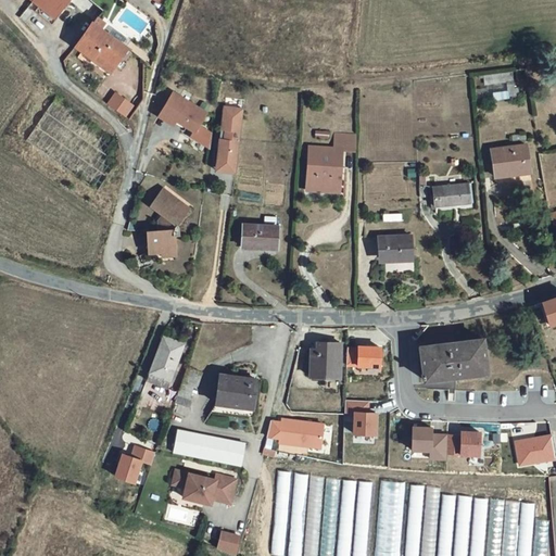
[(39,0),(34,7),(57,24),(74,0),(39,0)]
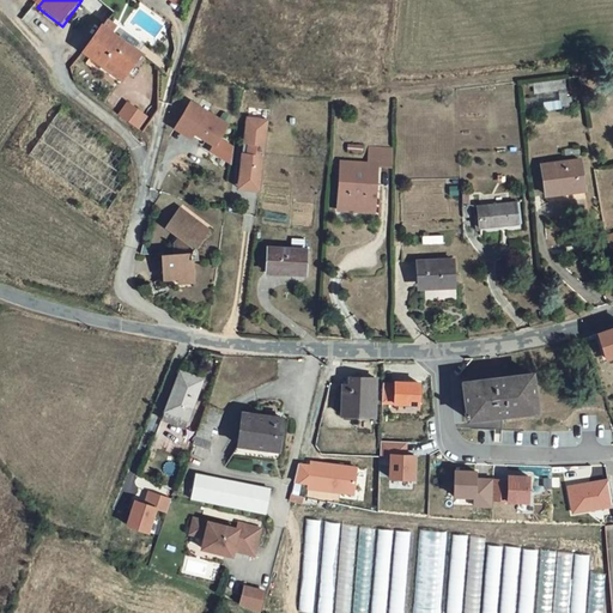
[(126,78),(139,60),(103,31),(83,59),(92,65),(98,56),(126,78)]
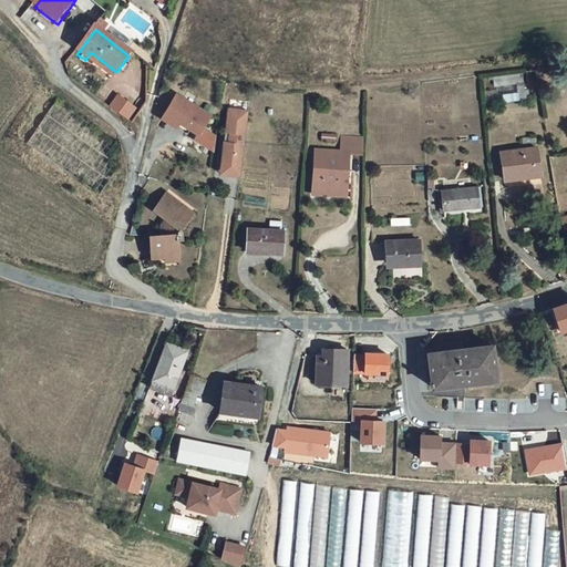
[(498,103),(528,98),(527,89),(525,89),(522,71),(493,76),(498,103)]
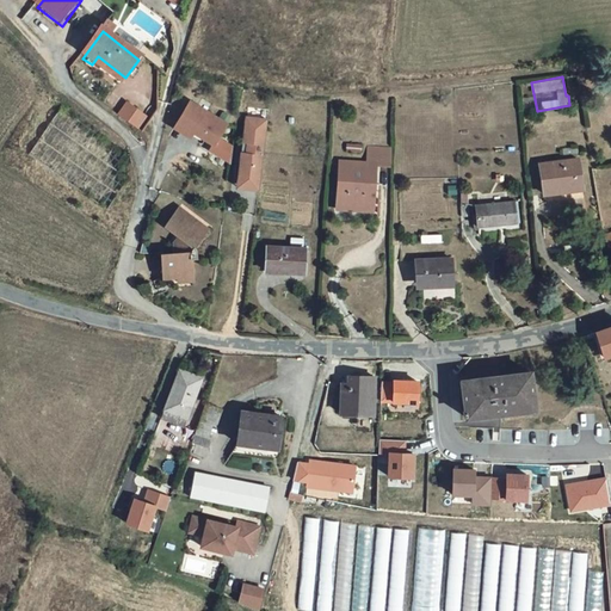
[(227,123),(190,103),(178,124),(174,129),(191,139),(195,133),(215,144),(211,152),(230,164),(233,147),(218,139),(227,123)]
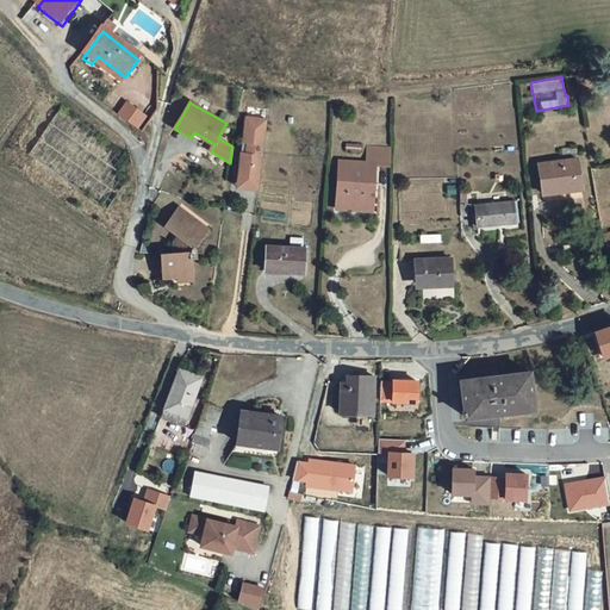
[(125,105),(117,117),(136,131),(144,119),(125,105)]
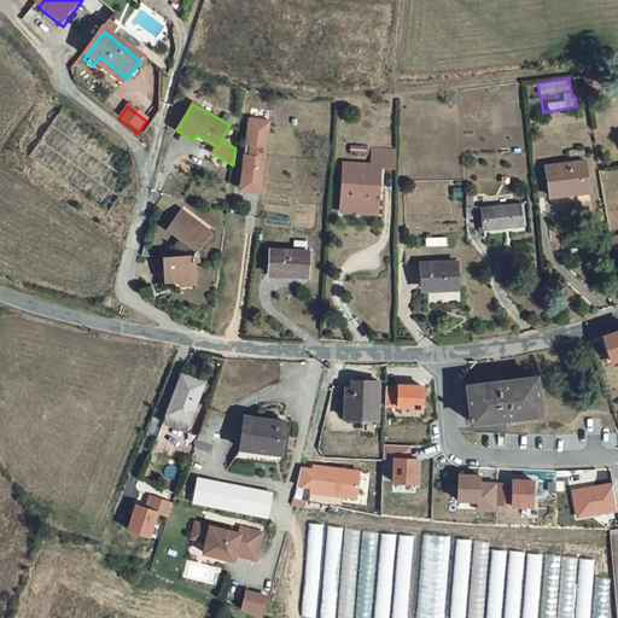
[(270,118),(249,116),(242,175),(240,187),(262,190),(263,178),(270,118)]
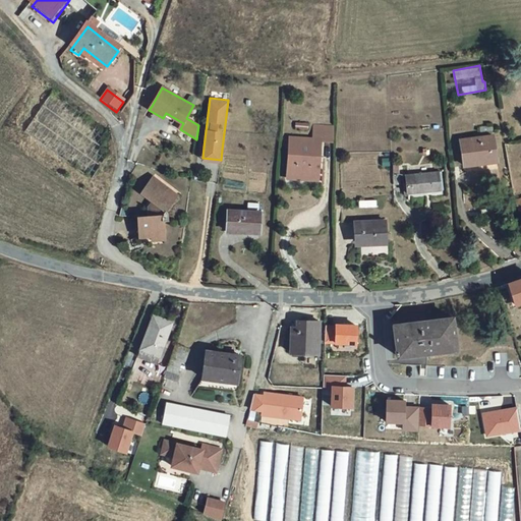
[(310,138),(289,137),(287,163),(286,179),(290,179),(300,179),(317,180),(319,176),(321,138),(333,139),(334,127),(311,126),(310,138)]
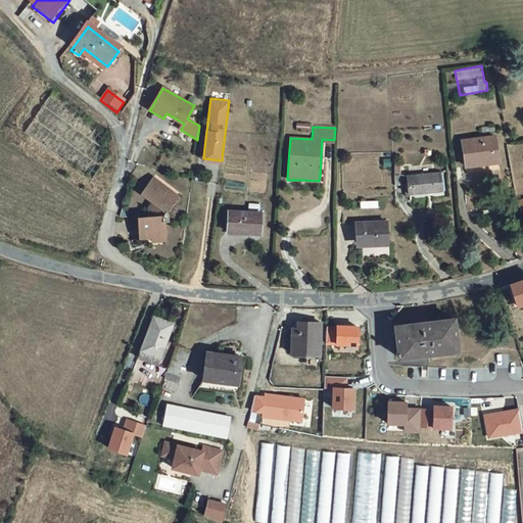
[(464,141),(467,165),(476,164),(498,162),(497,158),(495,137),(464,141)]
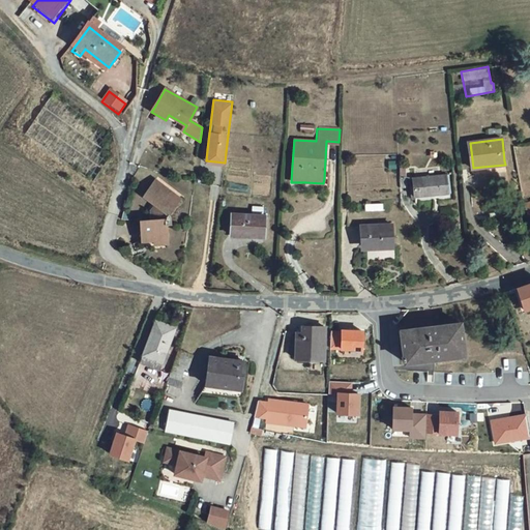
[(449,196),(448,177),(414,178),(415,197),(449,196)]
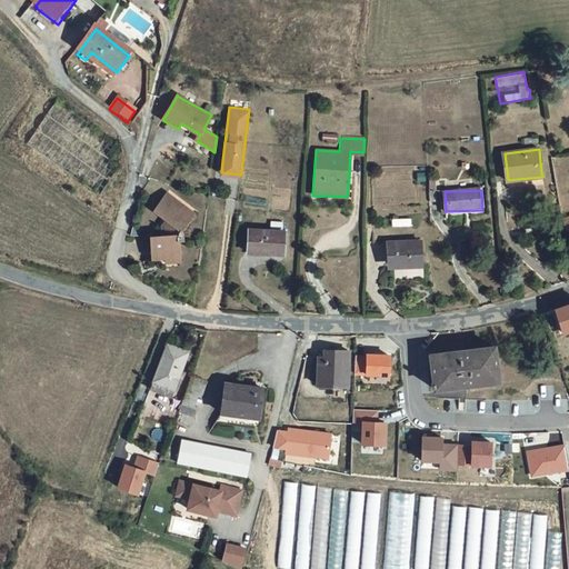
[(151,250),(151,261),(166,260),(166,265),(177,265),(177,263),(180,263),(179,242),(185,241),(183,232),(196,212),(172,198),(170,200),(163,196),(155,209),(157,210),(155,215),(159,218),(162,220),(160,222),(165,226),(162,229),(162,237),(150,238),(151,250)]
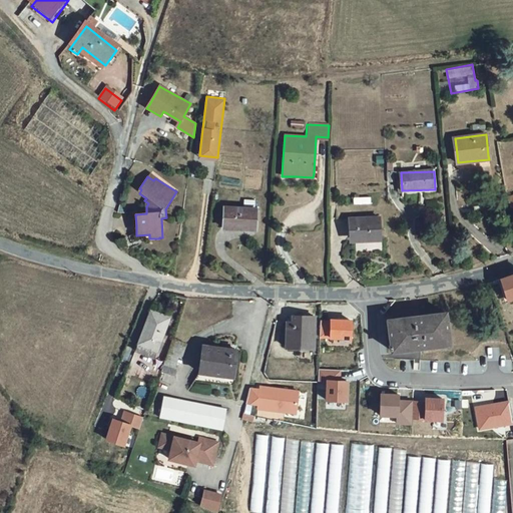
[(259,209),(224,206),(222,225),(237,227),(237,230),(257,232),(259,209)]
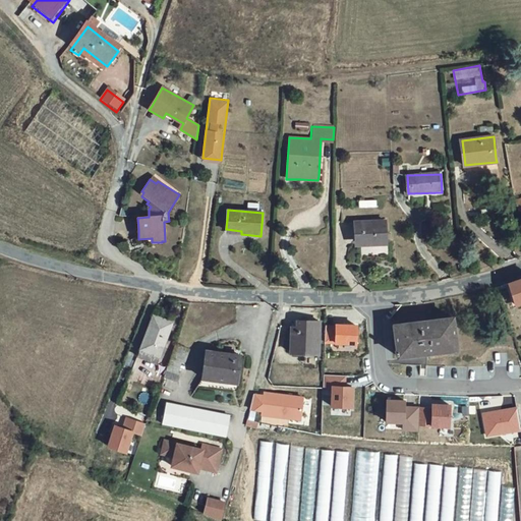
[(385,243),(384,218),(353,219),(353,241),(361,241),(361,243),(385,243)]
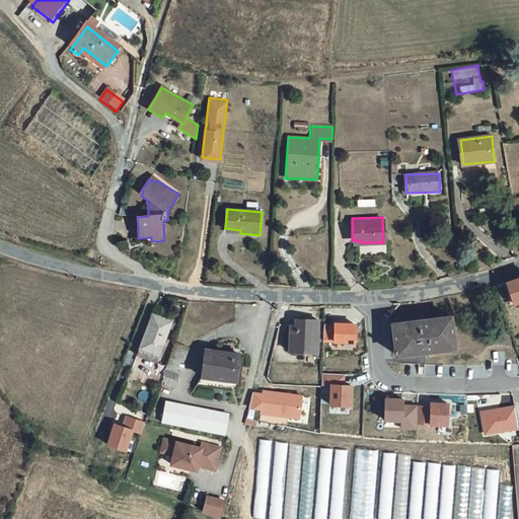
[(518,277),(506,282),(513,303),(518,300),(518,277)]
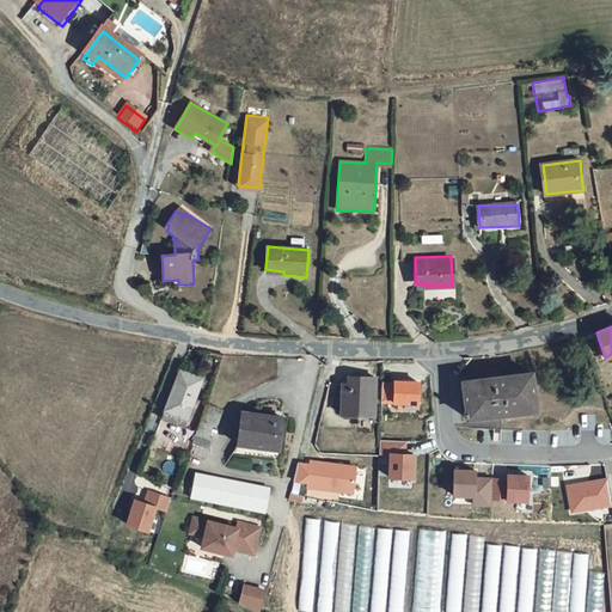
[(537,408),(532,369),(463,379),(467,417),(537,408)]
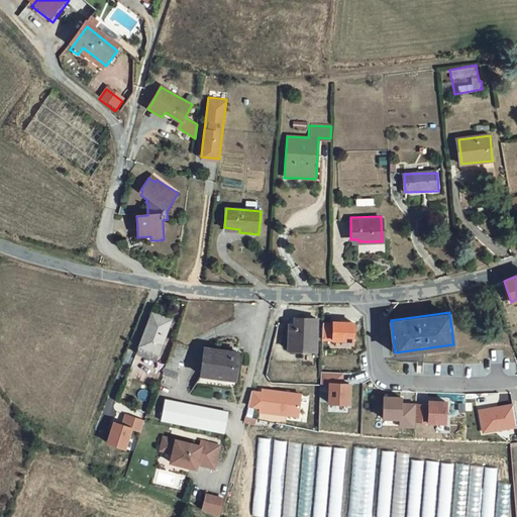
[(156,359),(171,320),(152,313),(136,352),(156,359)]
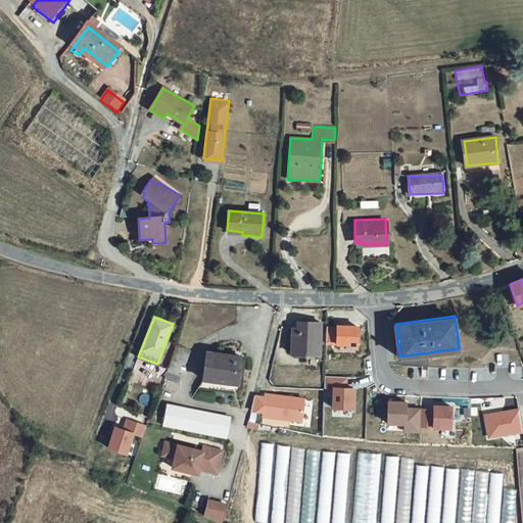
[(318,357),(321,324),(299,323),(298,331),(293,331),(292,355),(318,357)]
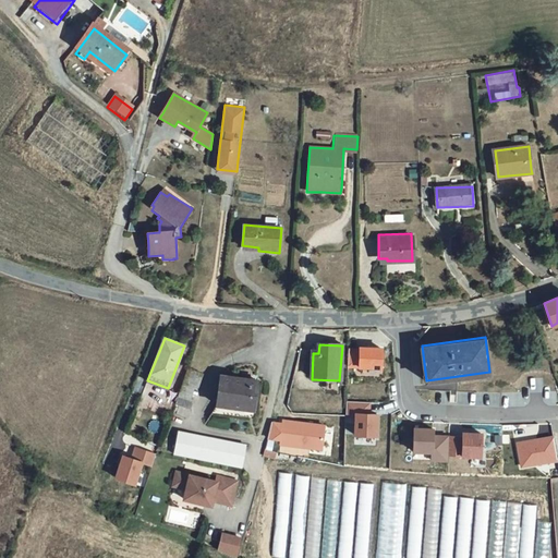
[(350,368),(383,370),(383,350),(351,349),(350,368)]
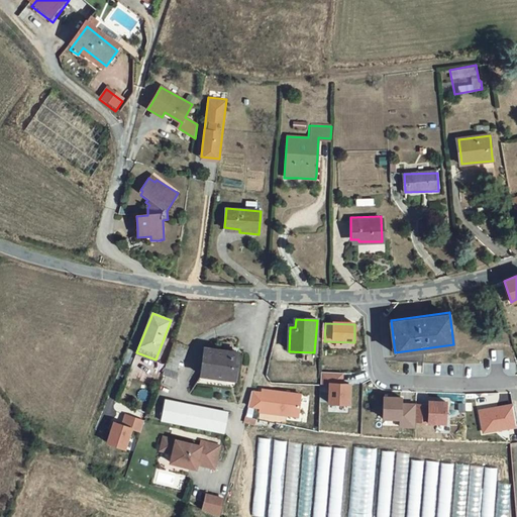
[(238,352),(204,347),(200,375),(234,380),(238,352)]
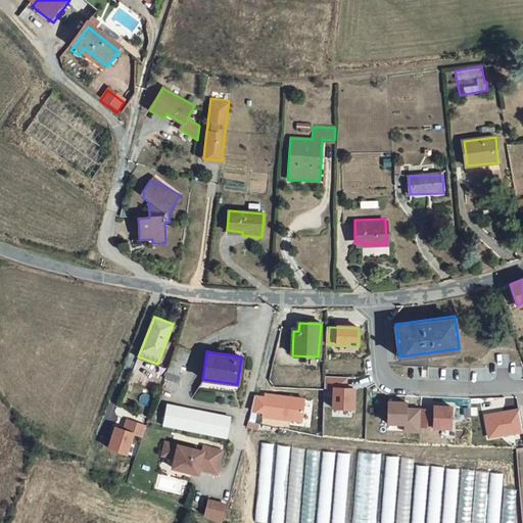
[(333,388),(333,409),(354,410),(354,390),(346,390),(346,378),(326,378),(326,388),(333,388)]
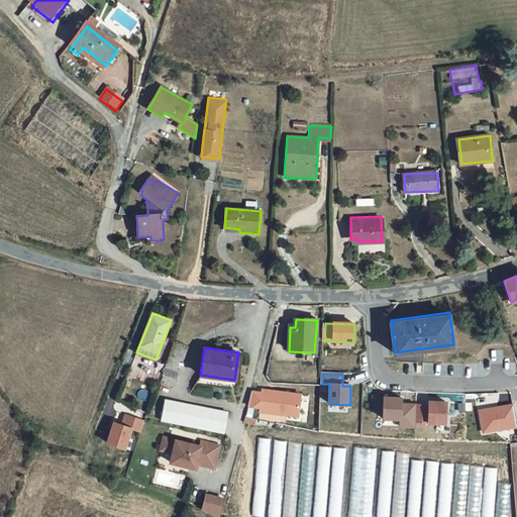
[(252,392),(250,407),(262,408),(261,412),(298,417),(301,396),(262,390),(261,393),(252,392)]
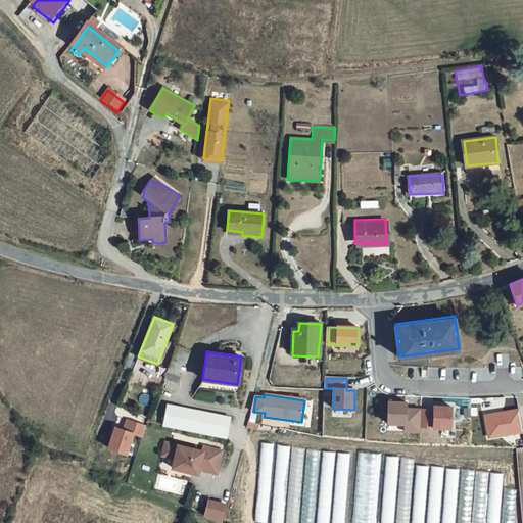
[(231,418),(168,402),(162,423),(226,438),(231,418)]
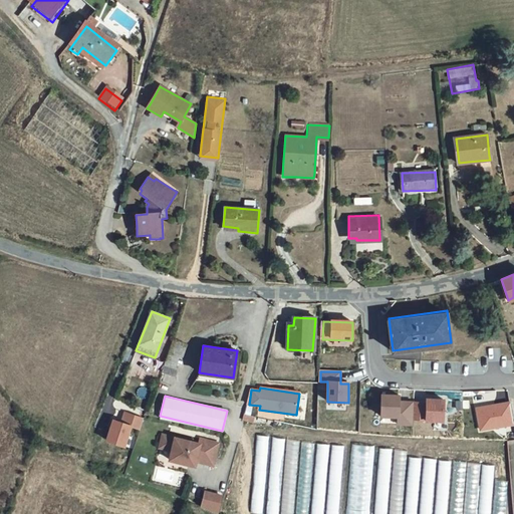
[(382,396),(381,418),(398,419),(398,425),(413,426),(414,402),(401,402),(401,396),(382,396)]
